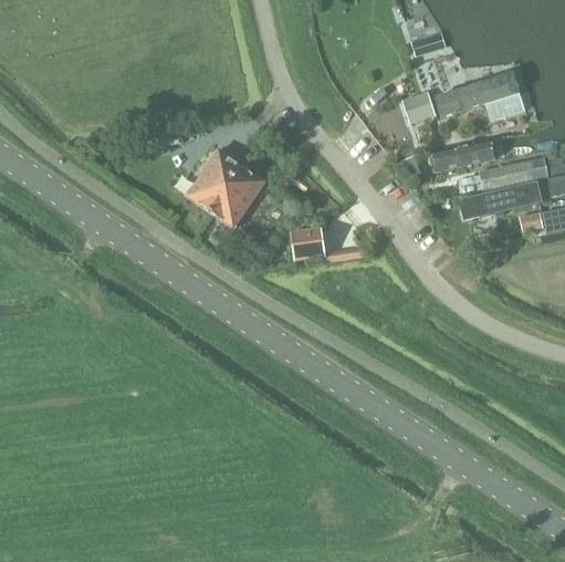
[(439,32),(411,41),(416,55),(443,47),(439,32)]
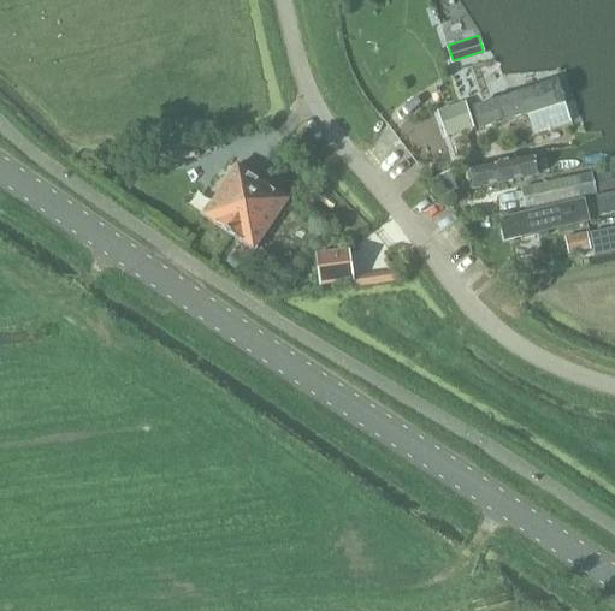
[(561,78),(477,107),(484,129),(568,99),(561,78)]
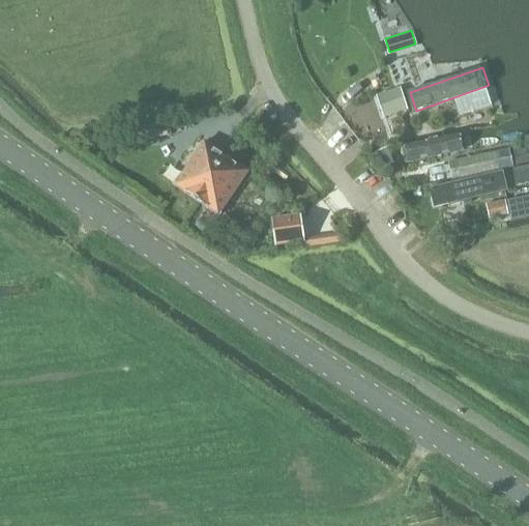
[(459,114),(491,103),(486,87),(453,97),(459,114)]
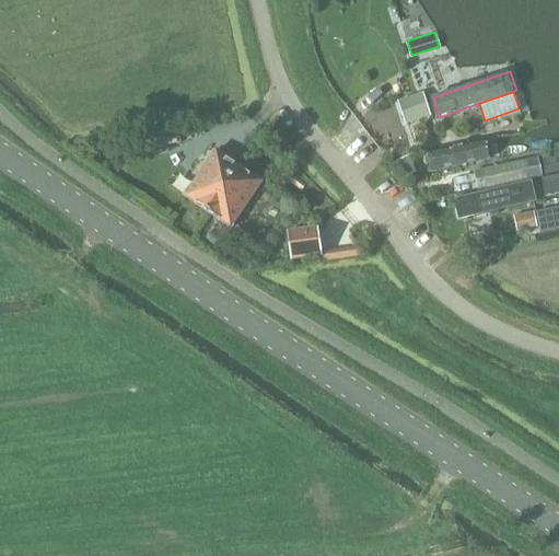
[(406,104),(410,120),(432,114),(427,97),(406,104)]
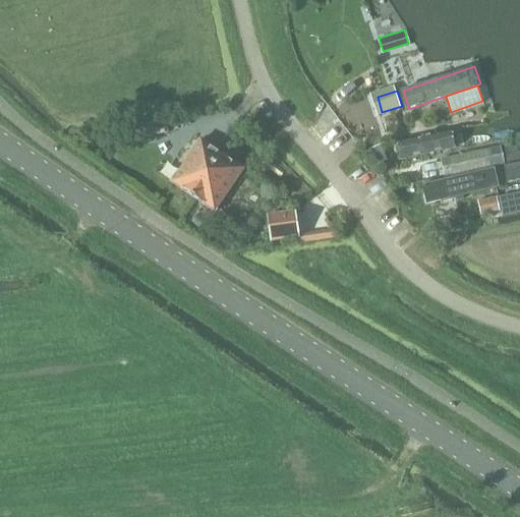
[(138,122),(140,135),(157,132),(155,120),(138,122)]
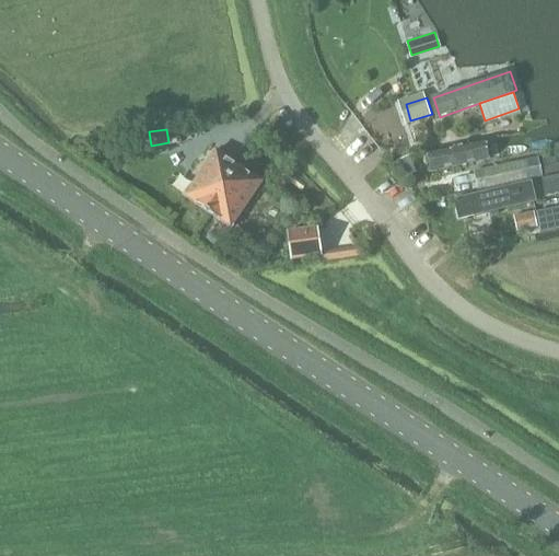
[(487,142),(428,155),(430,168),(489,155),(487,142)]
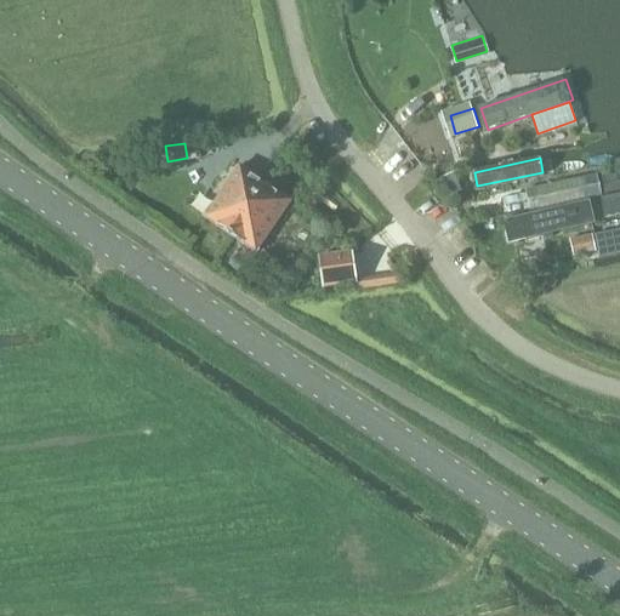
[(231,234),(267,180),(240,161),(203,216),(231,234)]
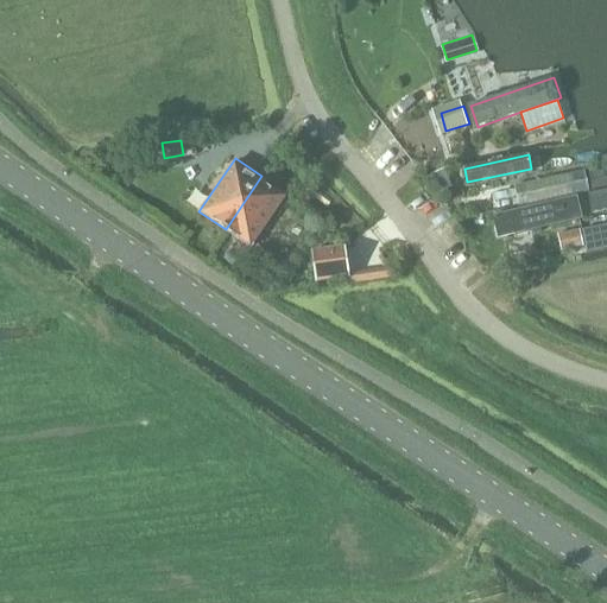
[(586,170),(517,184),(523,203),(589,189),(586,170)]
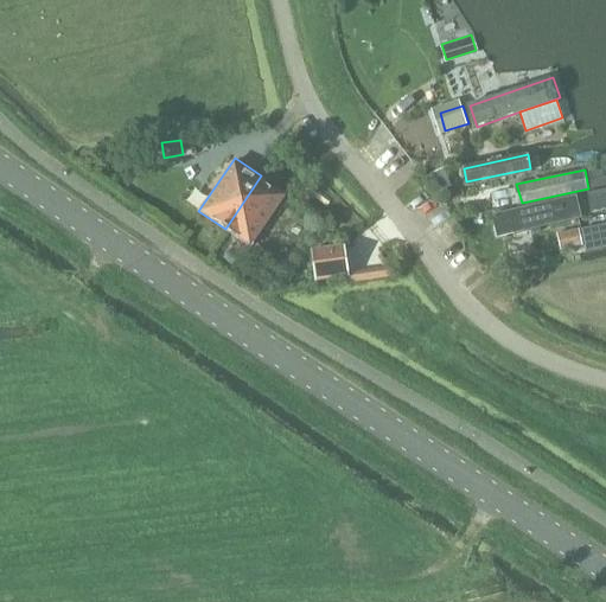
[(261,175),(225,229),(253,247),(287,192),(261,175)]
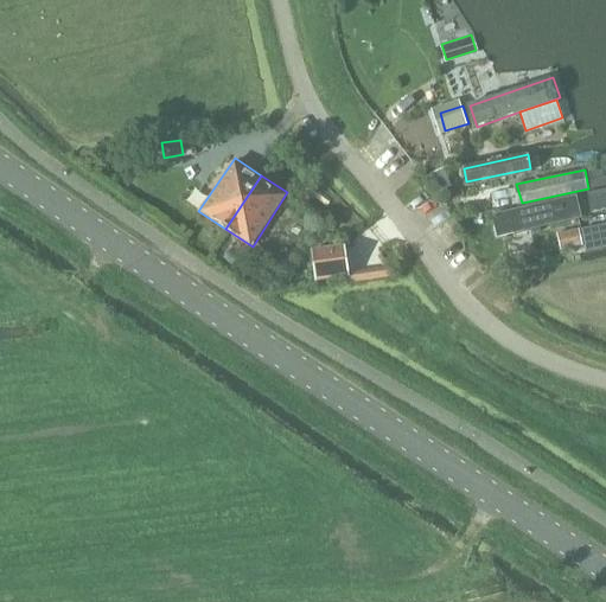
[(599,209),(595,190),(585,192),(588,211),(599,209)]
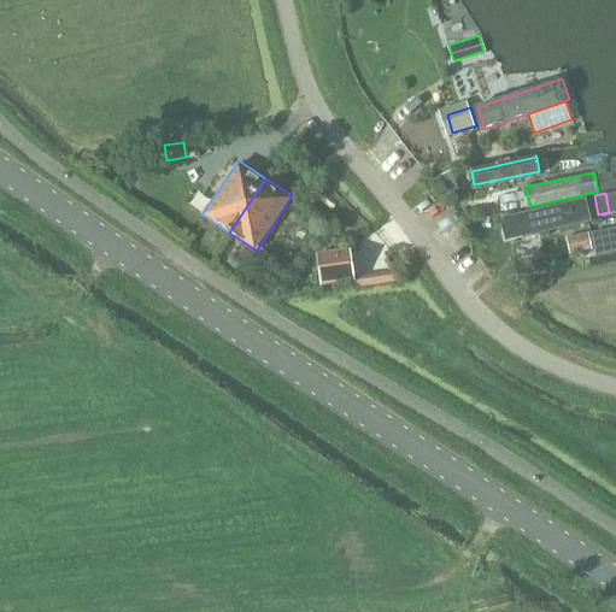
[(588,198),(499,217),(504,236),(592,217),(588,198)]
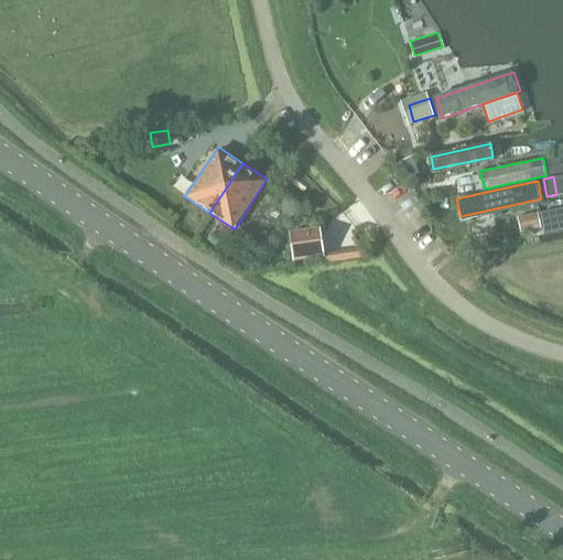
[(562,206),(541,212),(544,232),(562,227),(562,206)]
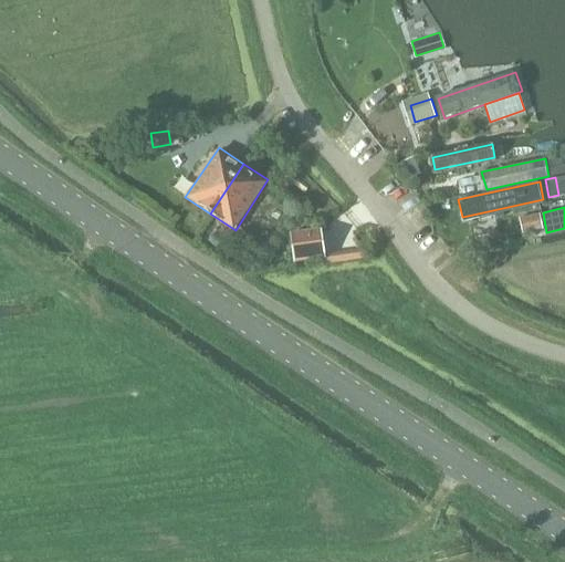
[(520,216),(523,231),(543,227),(540,211),(520,216)]
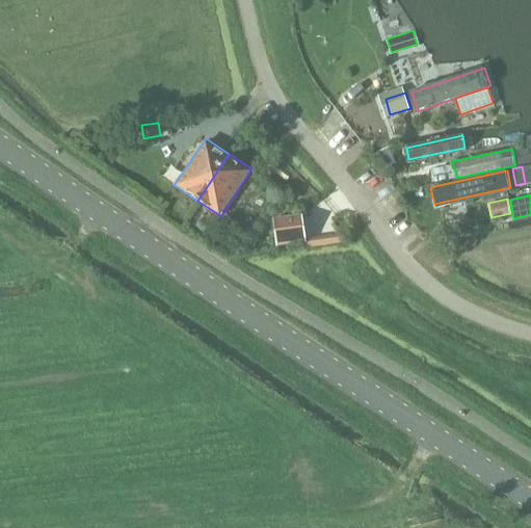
[(307,240),(303,212),(273,216),(276,243),(307,240)]
